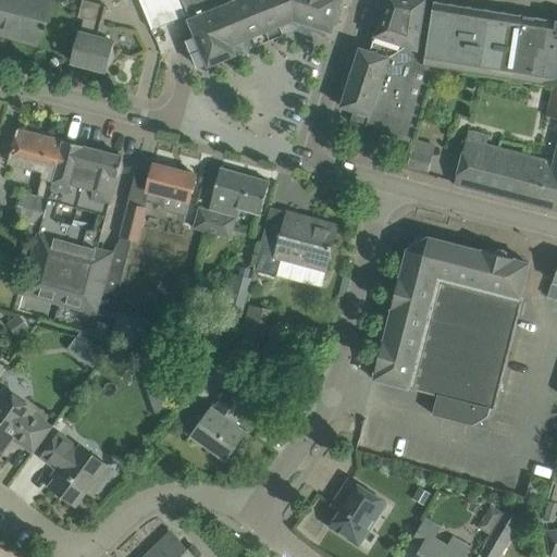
[(0,0),(0,34),(4,35),(5,31),(38,39),(40,29),(42,31),(44,25),(41,25),(48,0),(0,0)]
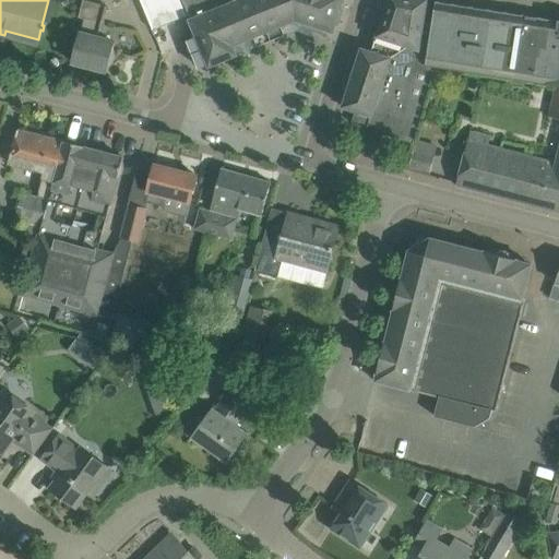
[(85,19),(82,33),(81,33),(73,62),(107,71),(115,42),(99,37),(107,6),(84,0),(83,0),(80,18),(85,19)]
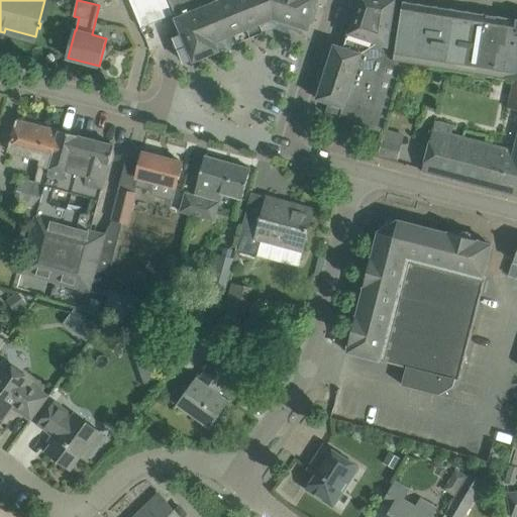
[(168,0),(132,0),(143,24),(154,20),(173,12),(172,8),(174,8),(178,17),(176,18),(183,33),(172,38),(179,56),(179,57),(179,58),(180,58),(180,59),(181,60),(182,60),(182,61),(183,61),(184,61),(184,62),(185,62),(186,62),(187,62),(188,62),(189,62),(190,62),(190,61),(193,60),(194,62),(220,50),(216,41),(274,18),(309,29),(312,21),(314,22),(320,4),(318,3),(318,0),(170,0),(171,2),(170,3),(168,0)]
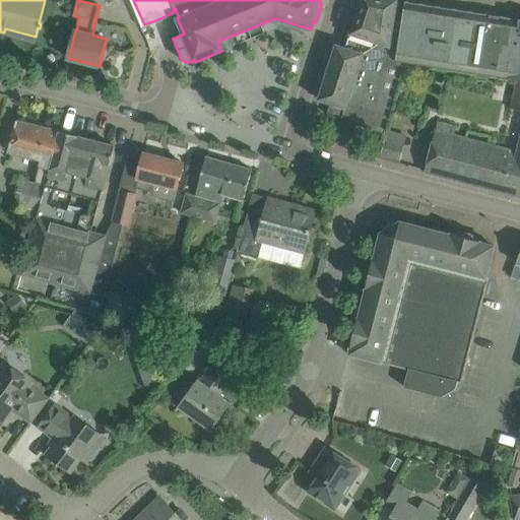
[(359,126),(359,125),(385,133),(404,62),(397,61),(399,44),(391,41),(397,0),(362,0),(346,48),(337,45),(329,69),(331,70),(326,85),(324,84),(319,100),(345,108),(350,128),(359,126)]
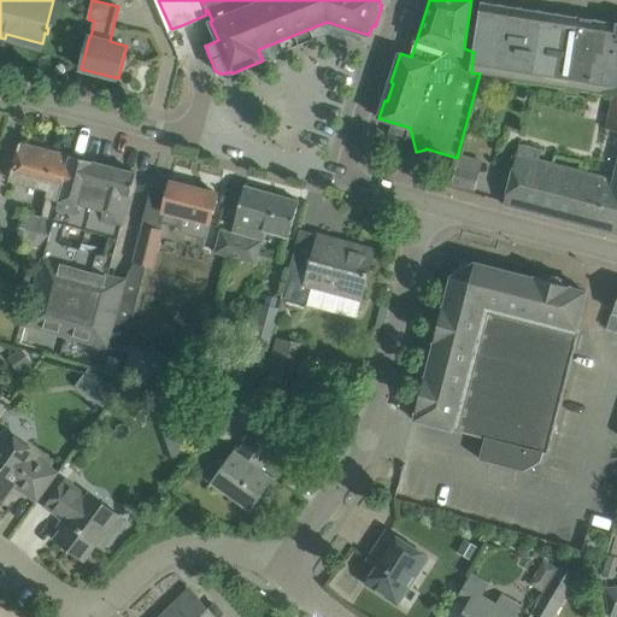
[(616,22),(615,22),(474,0),(471,0),(464,48),(474,52),(471,72),(480,74),(606,94),(616,94),(616,22)]
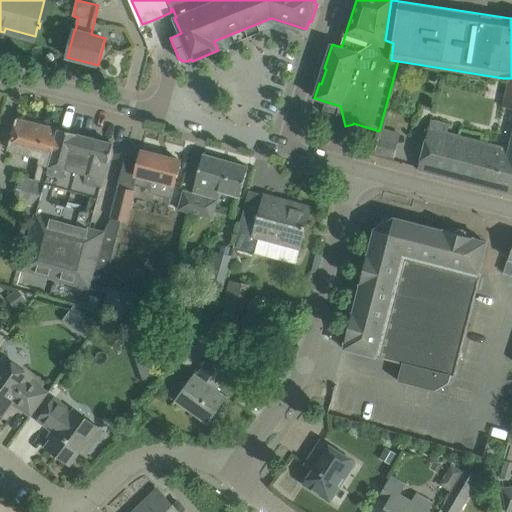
[(23,221),(32,223),(33,223),(48,167),(57,129),(17,119),(12,140),(11,140),(8,151),(40,159),(34,181),(20,177),(14,202),(27,205),(23,221)]
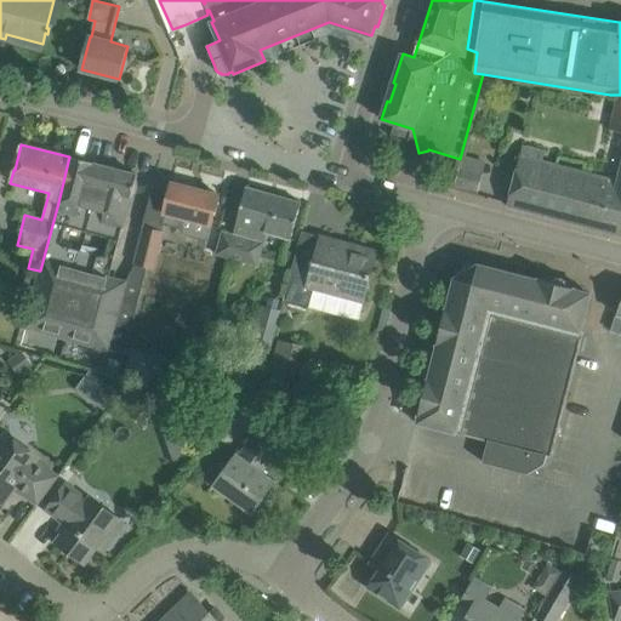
[(620,171),(619,182),(534,159),(536,149),(524,146),(508,206),(620,234),(620,171)]
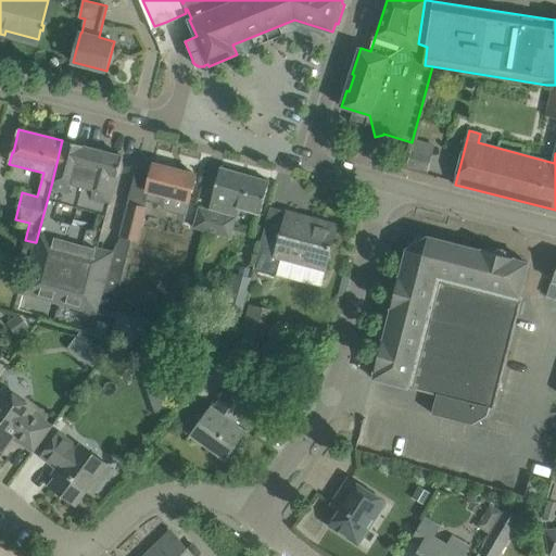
[(35,242),(22,294),(112,318),(128,255),(98,247),(110,205),(111,205),(124,156),(62,140),(52,181),(36,242),(35,242)]
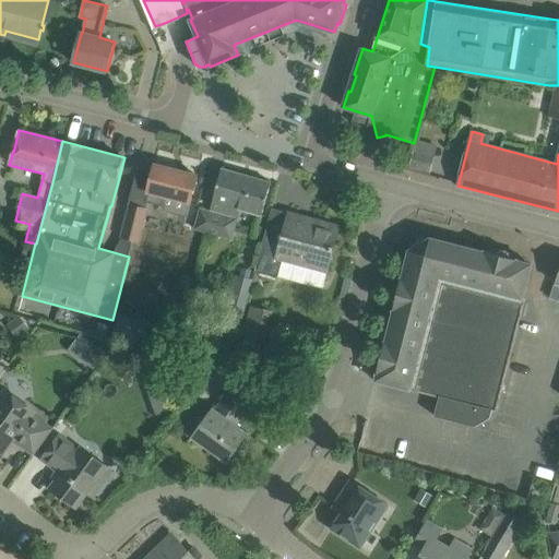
[(415,141),(411,167),(430,169),(435,143),(415,141)]
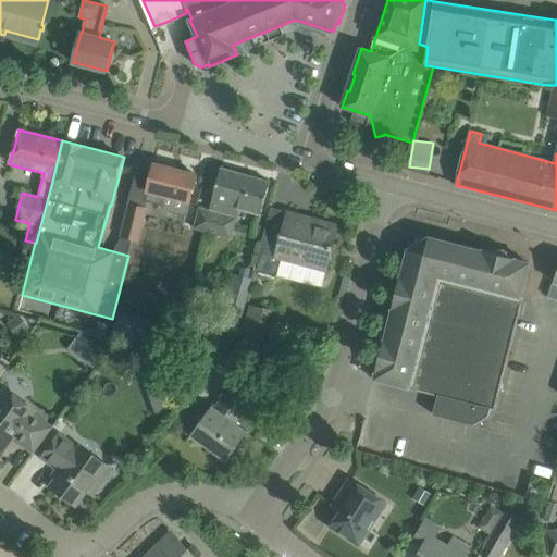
[(148,192),(149,193),(147,200),(160,203),(158,210),(186,217),(197,174),(155,164),(148,192)]
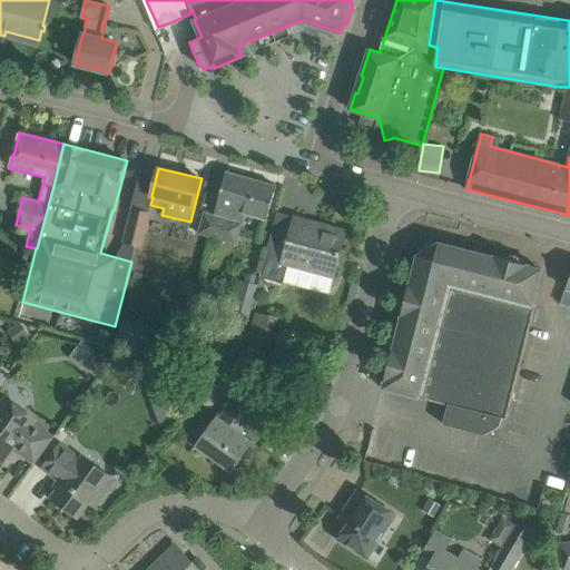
[(202,226),(200,231),(209,233),(225,237),(226,232),(239,235),(245,214),(267,219),(271,207),(277,186),(227,172),(215,216),(205,213),(202,226)]
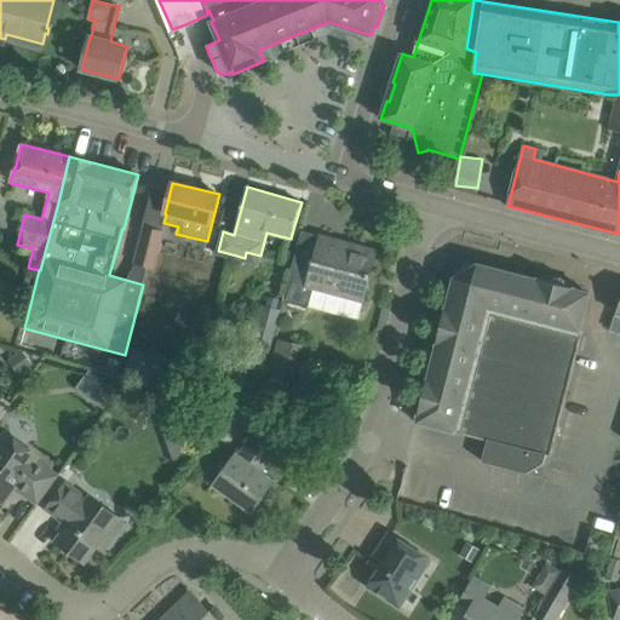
[(135,264),(155,269),(165,233),(144,228),(135,264)]
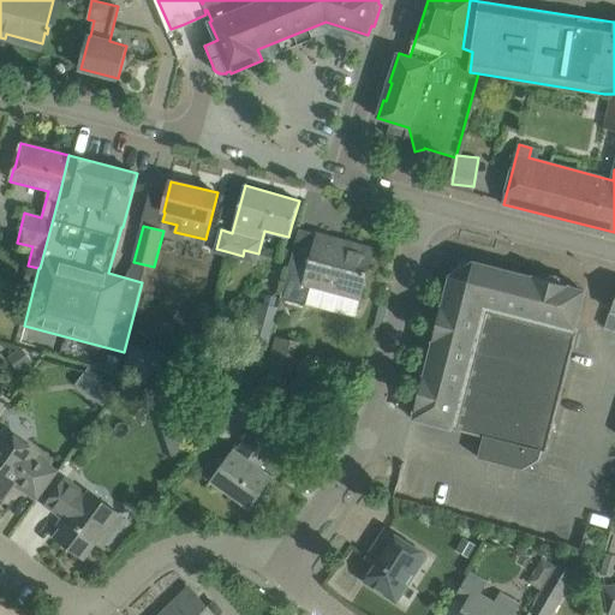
[(281,299),(305,305),(310,286),(360,299),(372,256),(342,248),(344,244),(332,240),(333,237),(318,233),(312,256),(294,251),(281,299)]
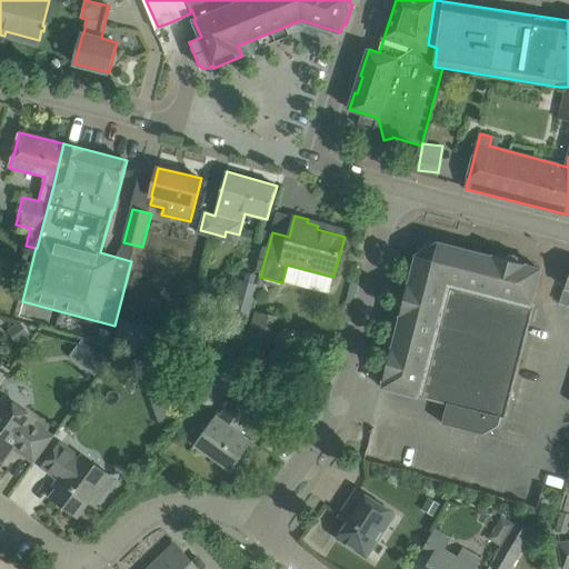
[(532,302),(541,269),(527,265),(527,263),(495,256),(493,256),(439,242),(436,237),(415,249),(418,255),(410,283),(409,283),(401,316),(393,348),(392,348),(385,380),(386,380),(383,387),(448,403),(443,423),(483,433),(500,425),(501,418),(506,419),(536,303),(532,302)]
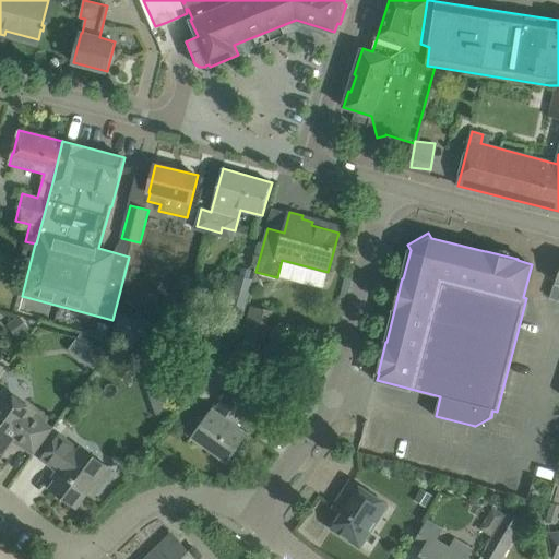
[(227,306),(246,310),(253,281),(250,281),(252,271),(242,268),(239,277),(235,276),(227,306)]
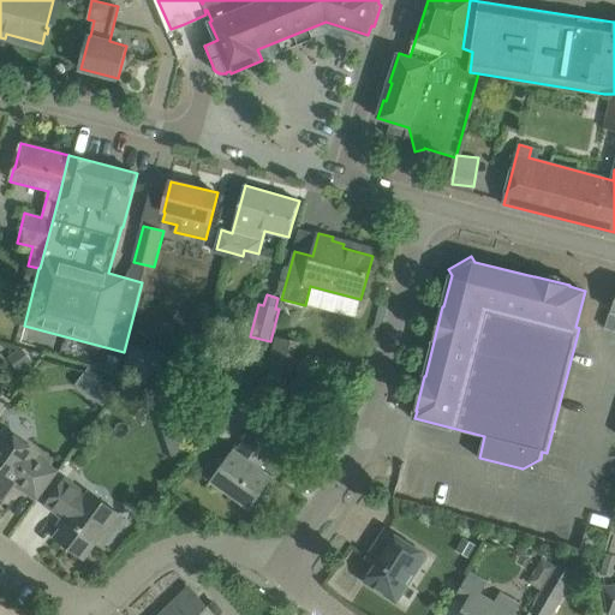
[(269,372),(290,377),(299,342),(278,336),(269,372)]
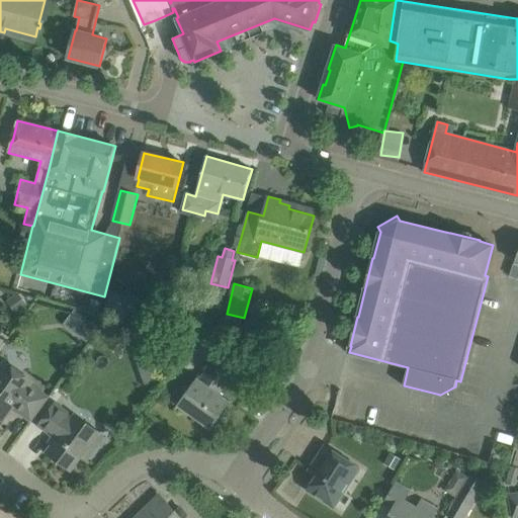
[(88,340),(98,323),(73,308),(63,325),(88,340)]
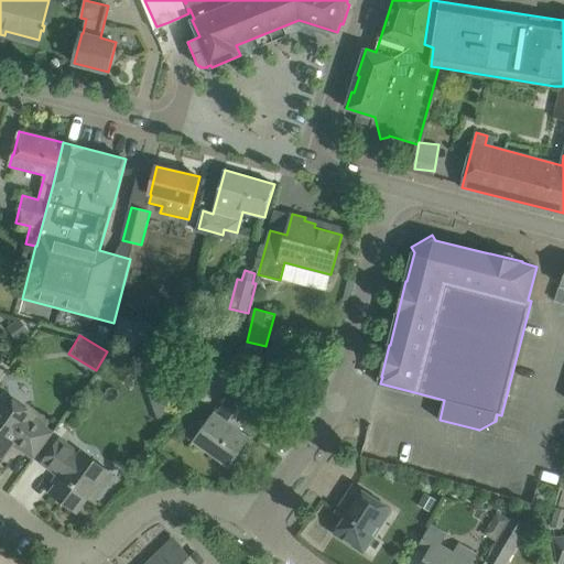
[(245,360),(255,364),(258,354),(247,350),(245,360)]
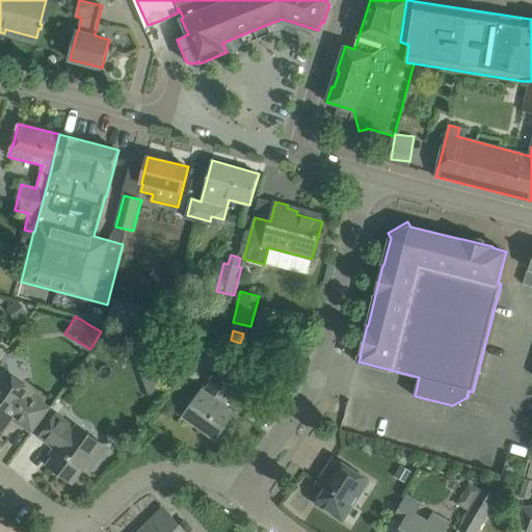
[(0,358),(8,347),(0,340),(0,358)]
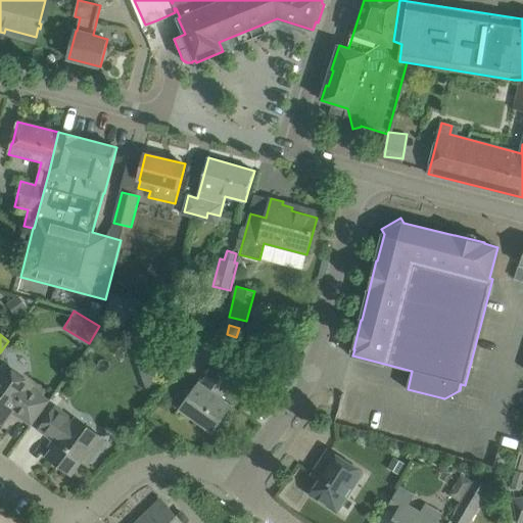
[(180,409),(212,433),(233,405),(223,397),(240,373),(220,358),(201,382),(200,381),(180,409)]
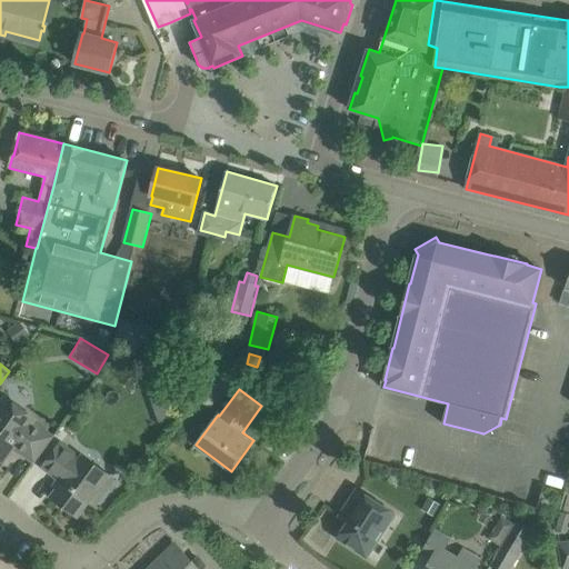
[(0,405),(0,458),(3,461),(15,447),(36,462),(53,438),(33,422),(36,419),(6,397),(0,405)]
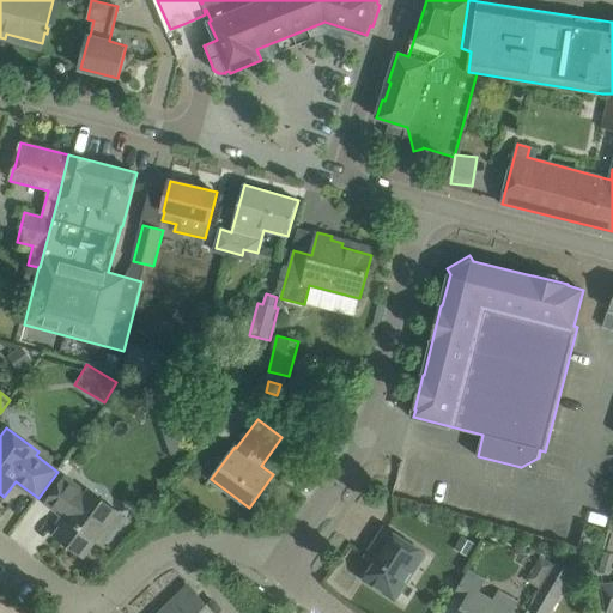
[(184,443),(182,439),(168,444),(171,455),(187,450),(184,443)]
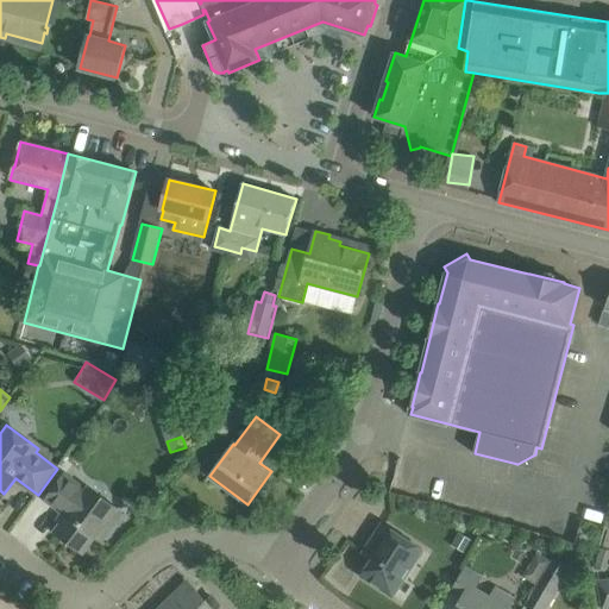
[(115,508),(68,472),(46,500),(68,516),(56,532),(83,552),(115,508)]
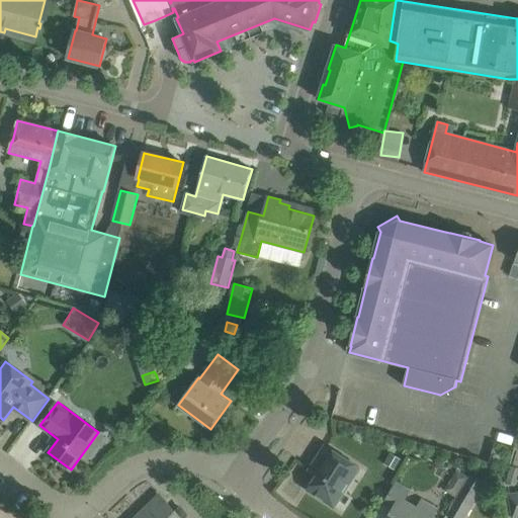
[(517,444),(505,484),(515,487),(517,476),(517,444)]
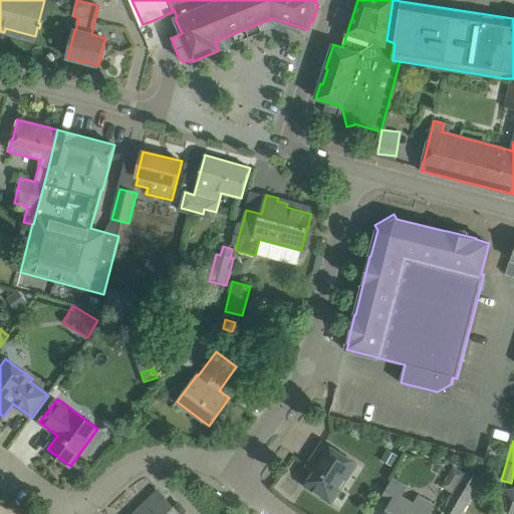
[(306,486),(332,502),(356,464),(323,442),(308,466),(315,471),(306,486)]
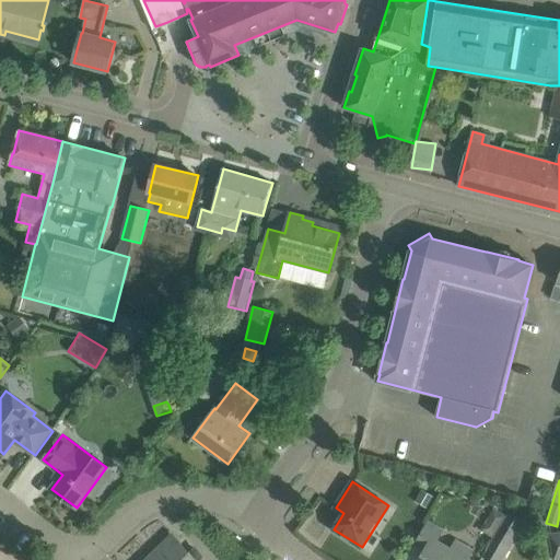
[(481,531),(493,537),(505,515),(494,509),(481,531)]
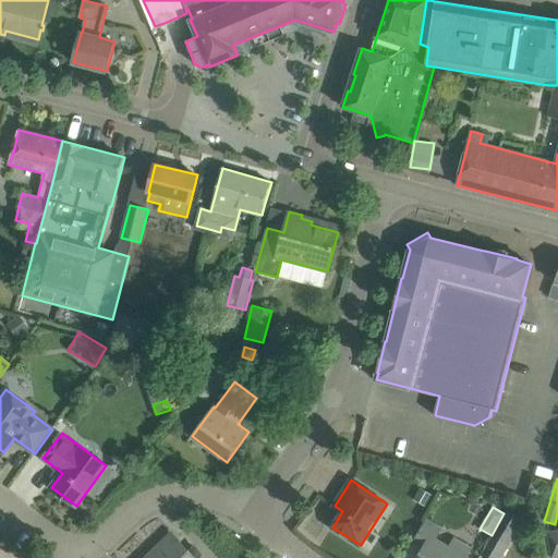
[(490,557),(498,557),(522,518),(507,509),(504,513),(492,535),(482,553),(490,557)]
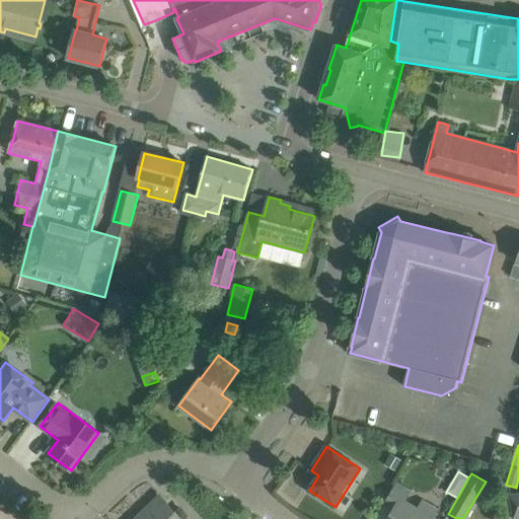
[(375,518),(431,518),(437,511),(423,502),(419,509),(403,500),(409,491),(395,483),(375,518)]
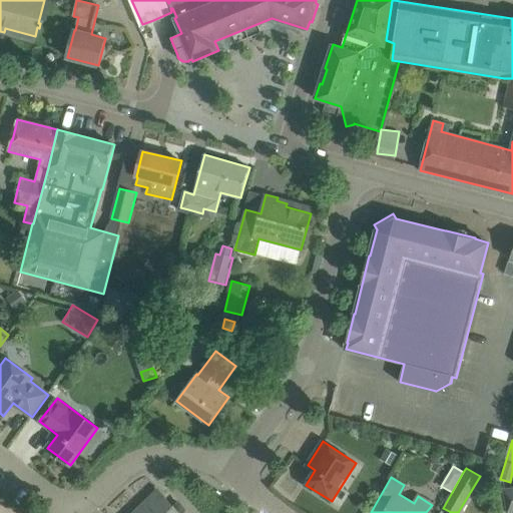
[(507,512),(508,512),(512,512),(512,488),(504,490),(507,512)]
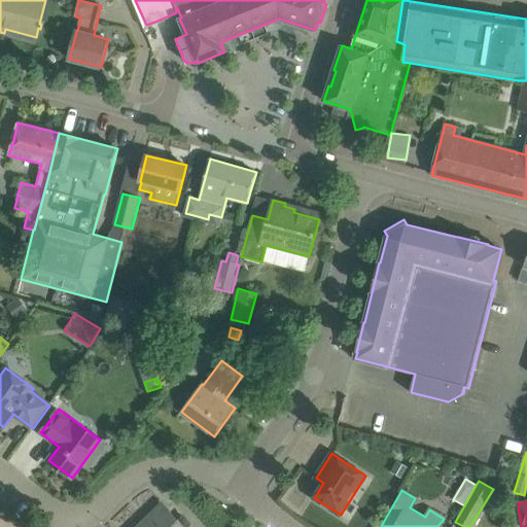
[(163,503),(142,524),(144,526),(191,526),(194,526),(184,517),(179,521),(163,503)]
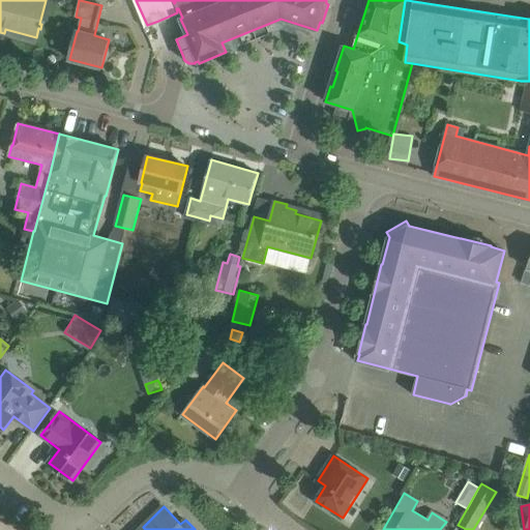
All buildings are outlined.
